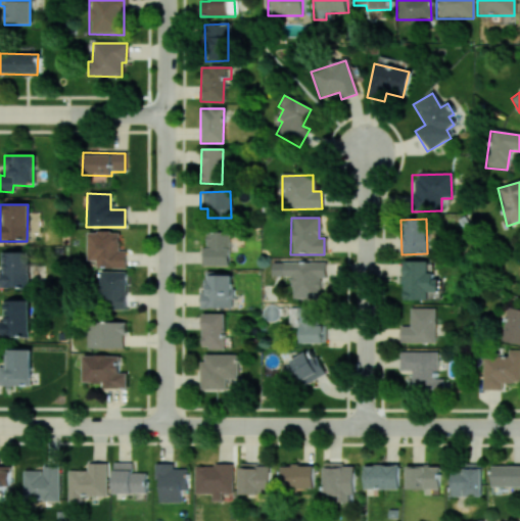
[(125,269),(125,252),(117,252),(119,233),(87,232),(86,261),(95,261),(95,268),(125,269)]
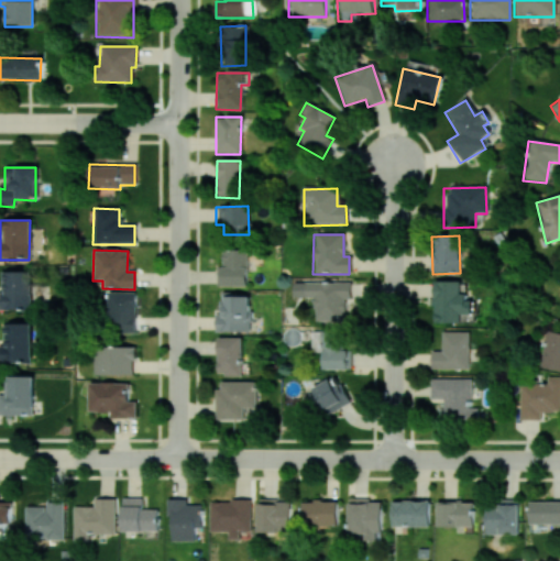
[(220,287),(245,287),(245,251),(220,251),(220,287)]
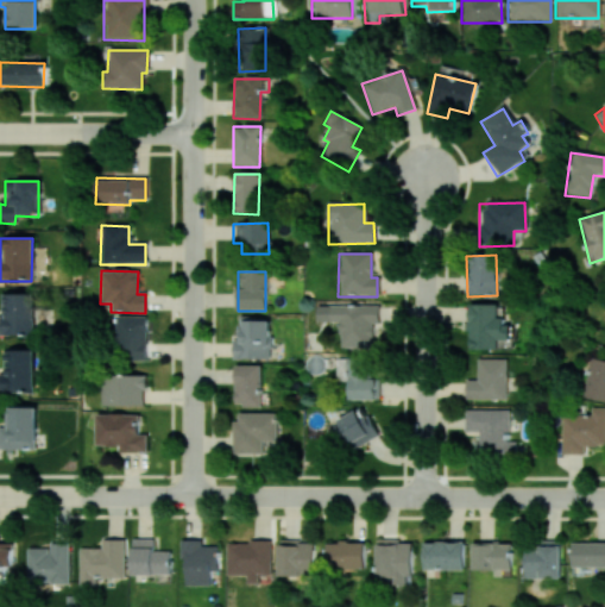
[(0,336),(30,337),(31,295),(0,294),(0,336)]
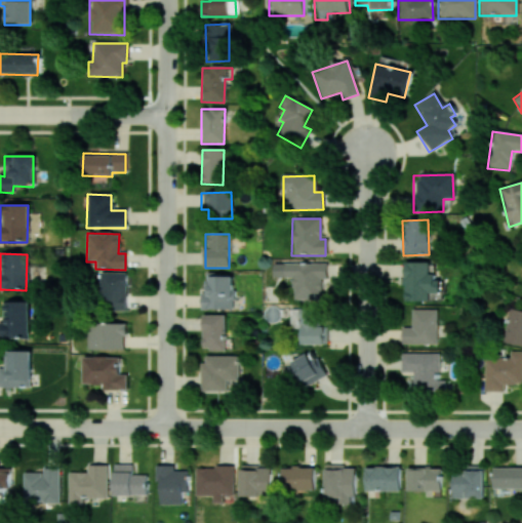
[(430,263),(402,264),(402,287),(404,286),(404,303),(428,302),(428,294),(439,294),(439,281),(430,281),(430,263)]
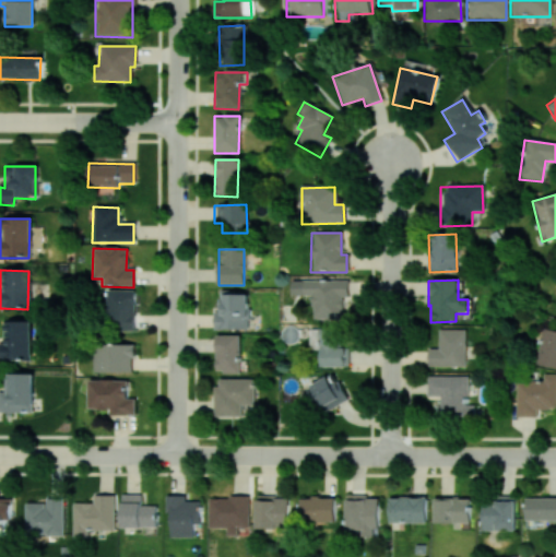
[(291,296),(310,296),(310,320),(341,320),(341,301),(350,301),(349,281),(290,282),(291,296)]
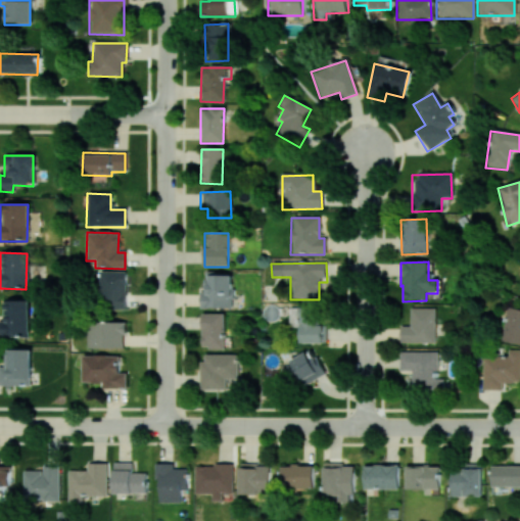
[(124,272),(99,273),(100,311),(125,310),(124,272)]
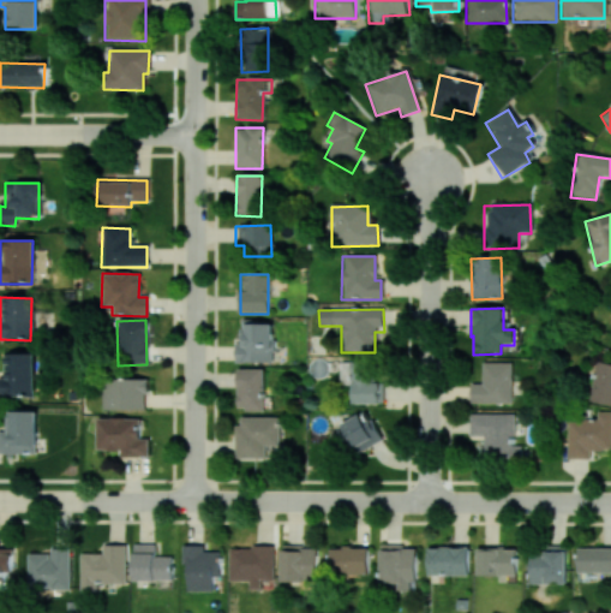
[(235,363),(271,363),(270,322),(241,323),(241,335),(234,337),(235,363)]
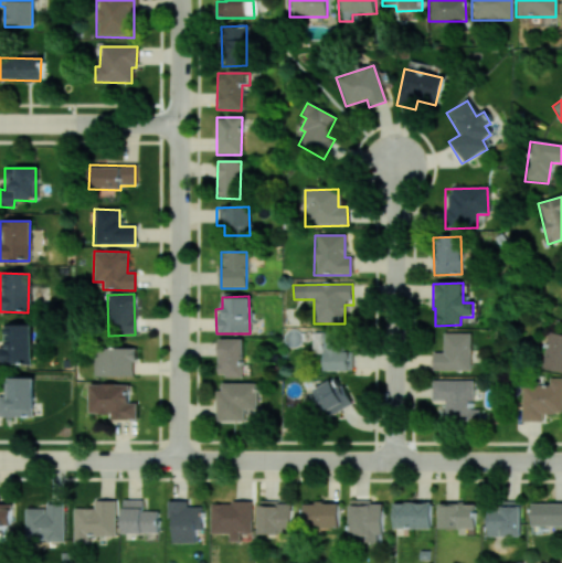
[(0,363),(31,364),(31,326),(2,326),(2,347),(0,347),(0,363)]
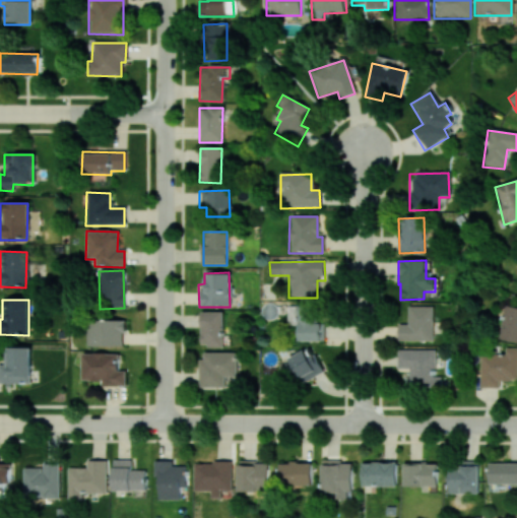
[(516,309),(502,306),(496,339),(516,343),(516,309)]
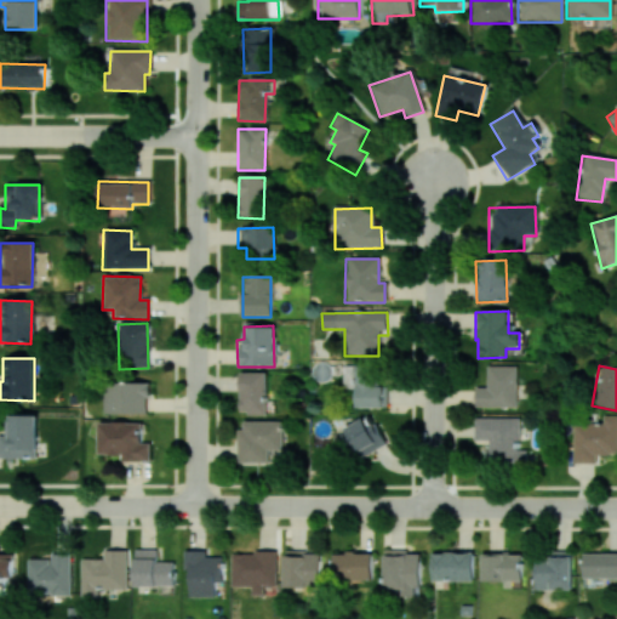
[(384,409),(384,387),(376,387),(376,367),(342,367),(342,388),(354,388),(354,409),(384,409)]
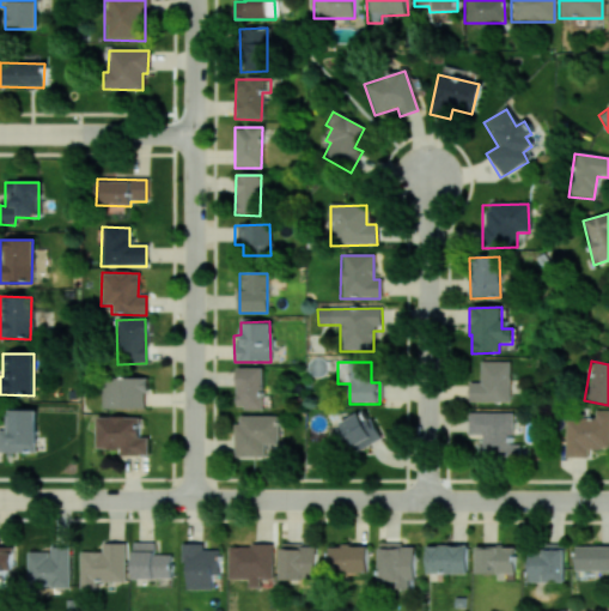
[(466,403),(507,404),(507,362),(479,362),(477,382),(466,382),(466,403)]
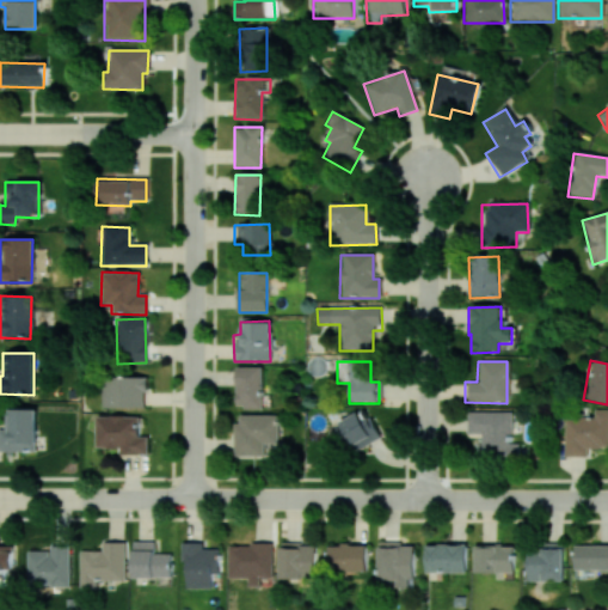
[(260,368),(234,368),(234,409),(260,409),(260,368)]
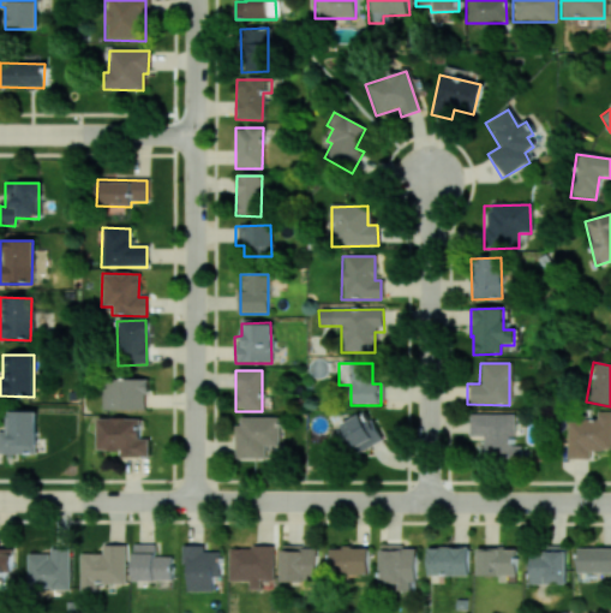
[(103,411),(145,411),(145,380),(103,380),(103,411)]
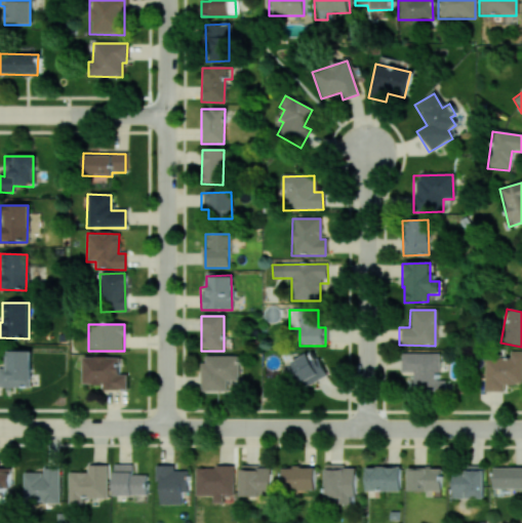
[(289,363),(304,388),(325,376),(311,351),(289,363)]
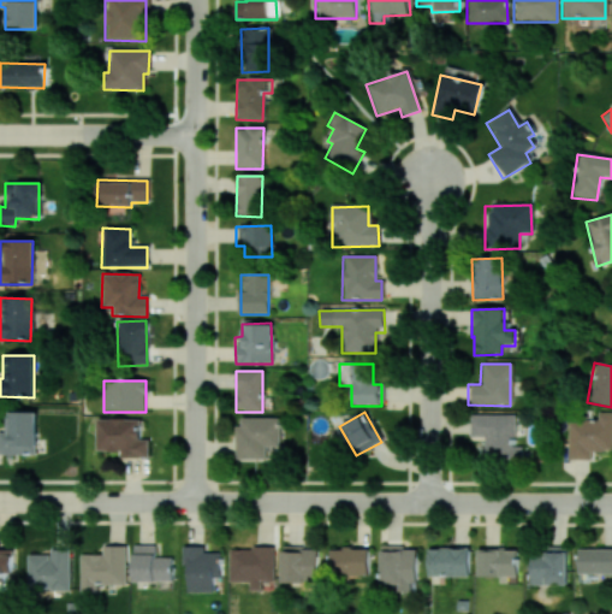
[(35,413),(5,413),(5,434),(0,432),(0,454),(35,455),(35,413)]
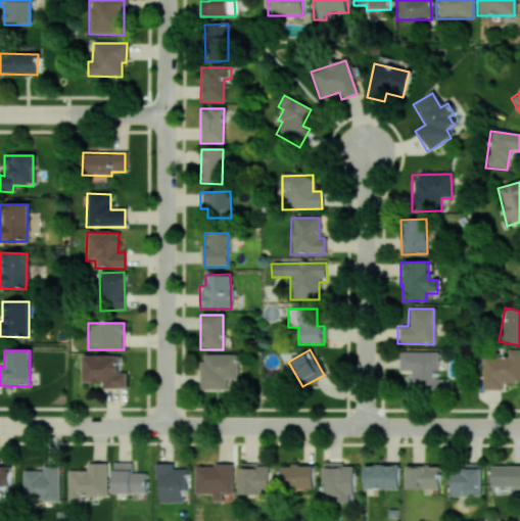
[(500,391),(500,383),(519,384),(519,351),(506,350),(506,358),(481,358),(480,390),(500,391)]
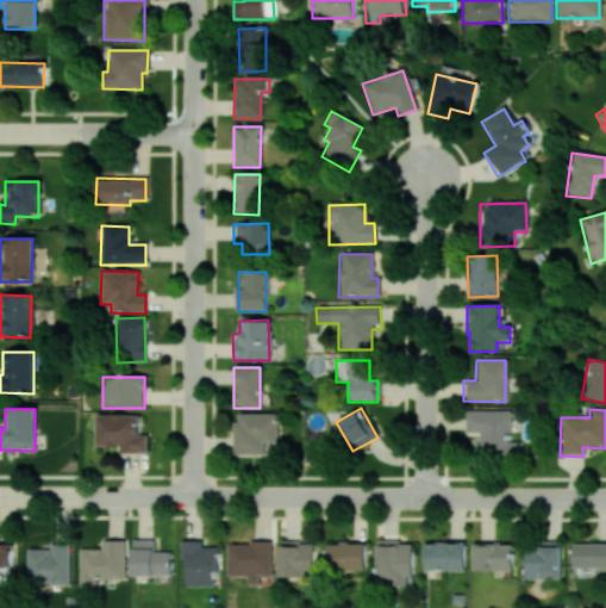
[(507,411),(463,411),(463,434),(475,433),(475,458),(514,458),(514,442),(507,442),(507,411)]
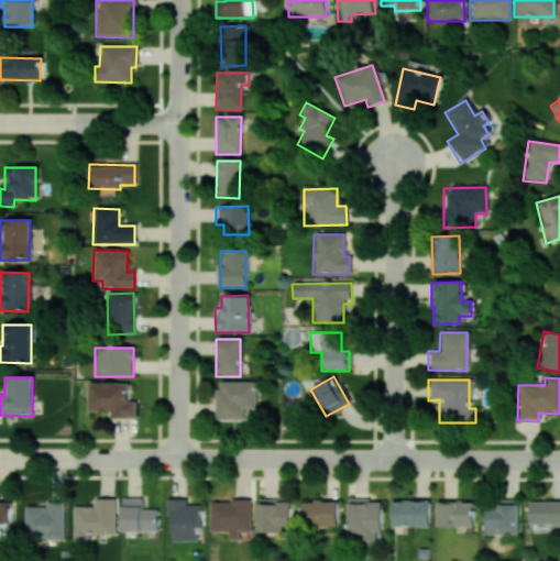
[(241,421),(241,408),(254,409),(255,383),(216,382),(215,420),(241,421)]
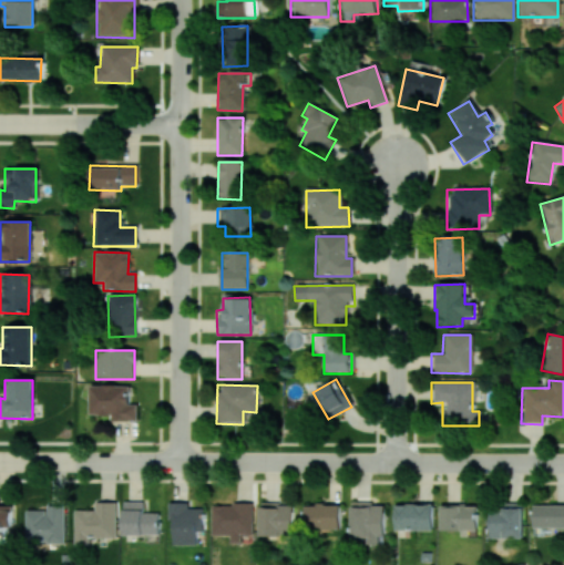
[(126,387),(88,387),(88,417),(110,417),(110,422),(135,421),(135,406),(127,406),(126,387)]
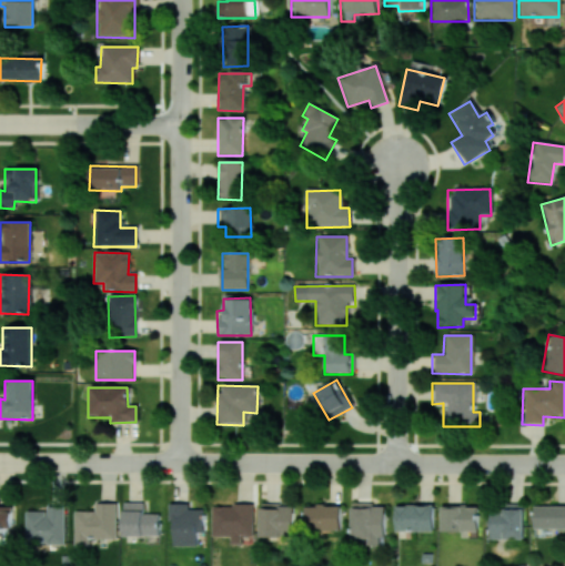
[(121,537),(158,537),(158,515),(142,515),(141,503),(121,503),(121,537)]
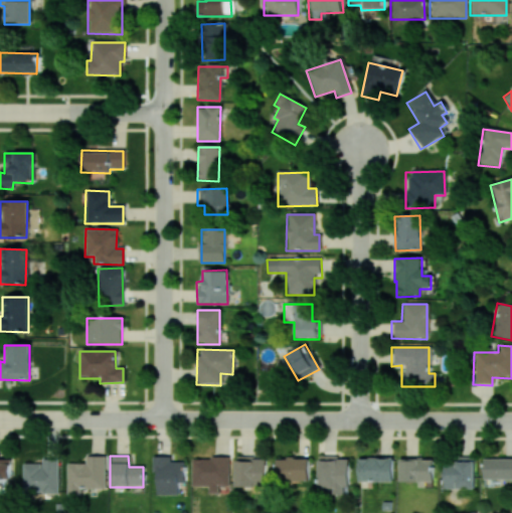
[(22,494),(56,494),(56,457),(40,457),(40,464),(22,465),(22,494)]
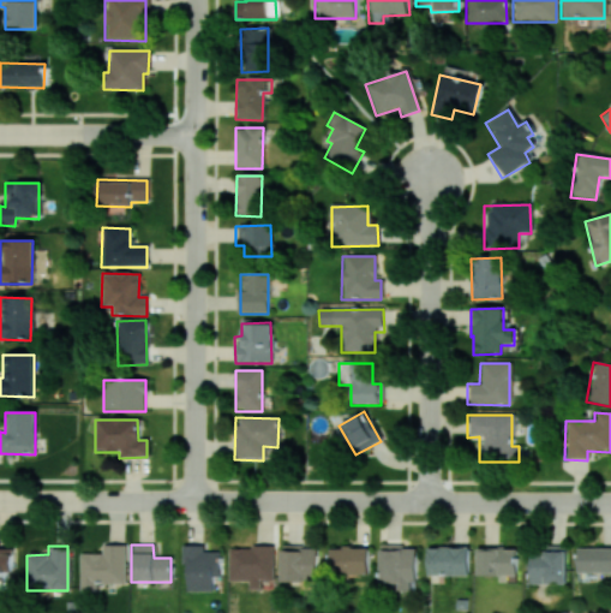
[(124,546),(101,546),(101,554),(79,554),(79,594),(95,594),(95,584),(124,584),(124,546)]
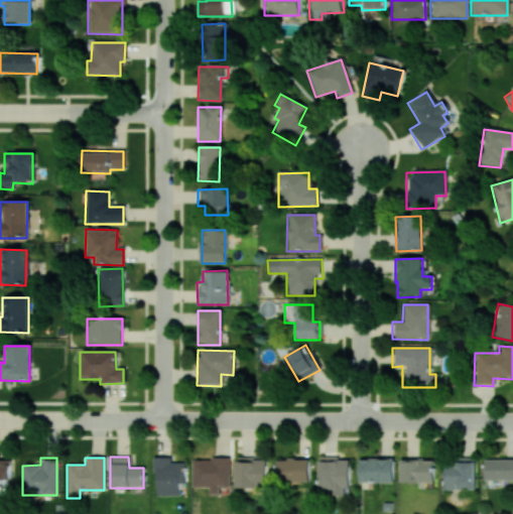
[(156,497),(177,497),(177,485),(183,485),(183,464),(169,464),(169,458),(152,458),(152,475),(156,475),(156,497)]
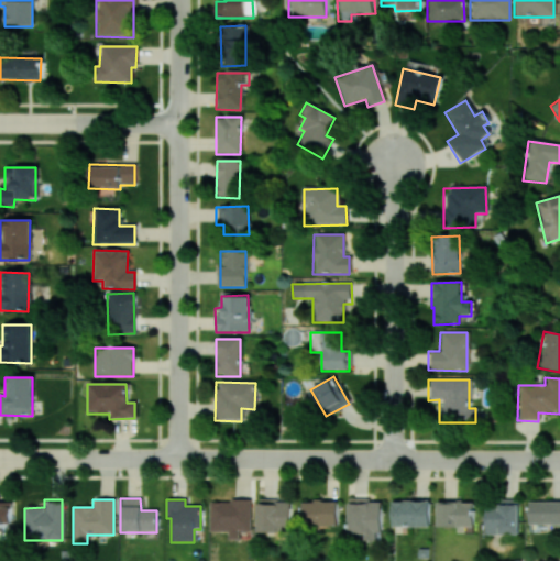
[(347,499),(346,534),(363,535),(362,540),(380,541),(381,503),(371,503),(371,499),(347,499)]
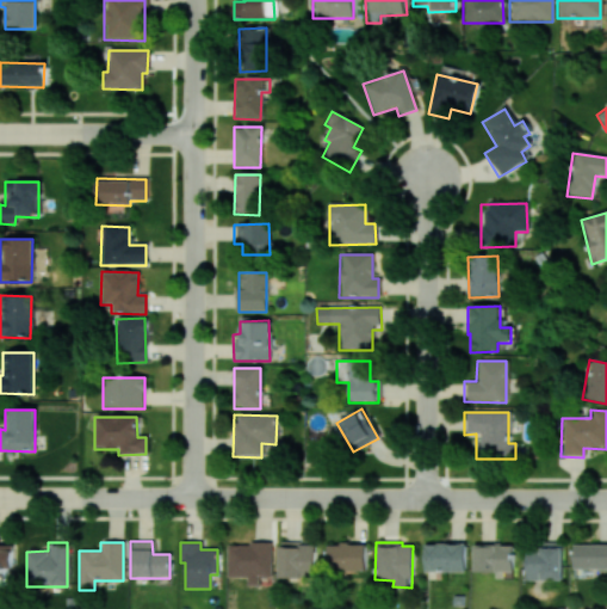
[(314,543),(277,545),(278,580),(315,579),(314,543)]
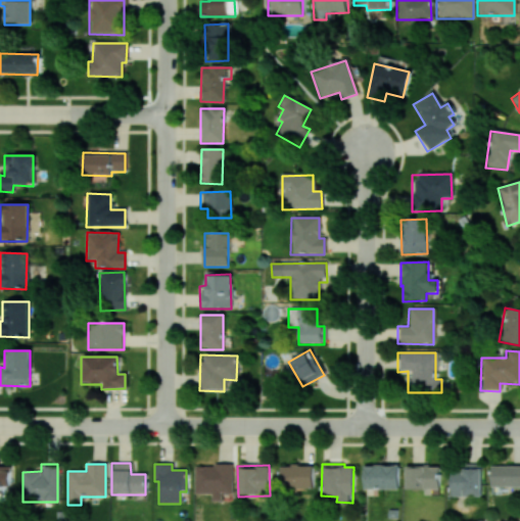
[(450,474),(450,496),(480,498),(481,465),(462,465),(462,474),(450,474)]
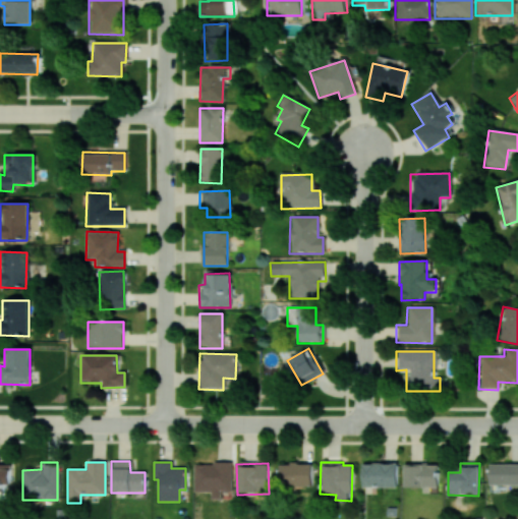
[(230,464),(191,464),(192,493),(209,493),(209,500),(219,500),(218,493),(230,493),(230,464)]
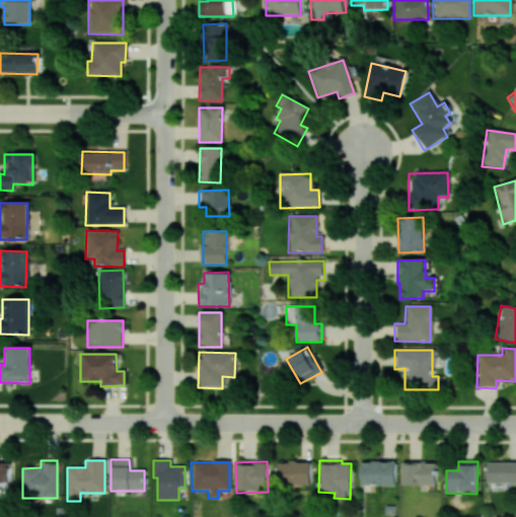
[(310,485),(310,462),(277,463),(277,486),(310,485)]
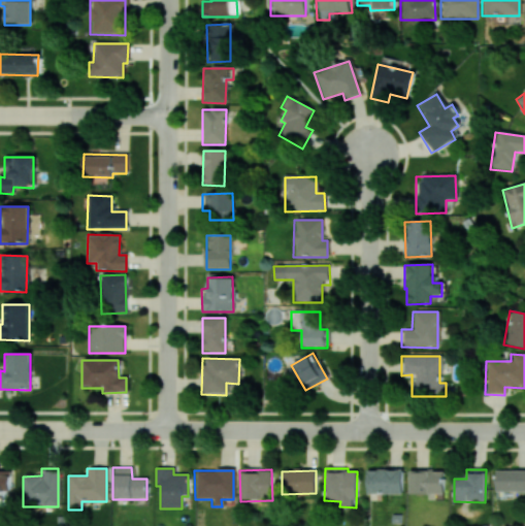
[(366,494),(400,495),(401,471),(366,470),(366,494)]
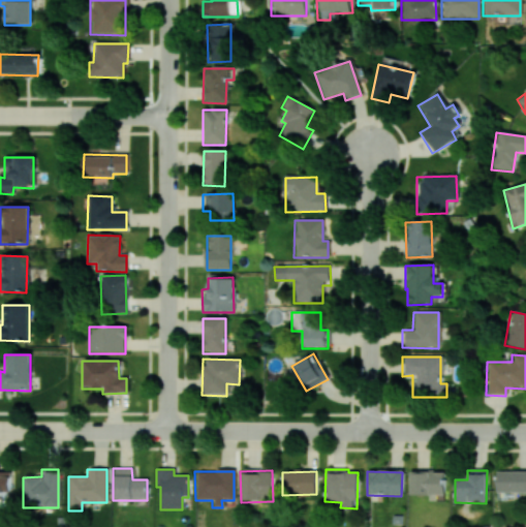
[(525,493),(525,471),(495,472),(496,494),(525,493)]
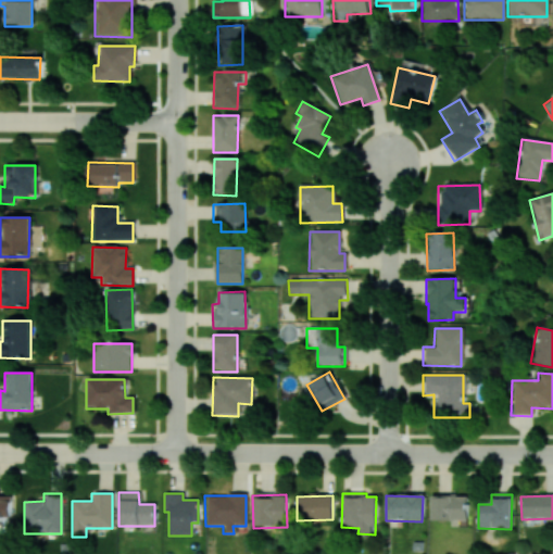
[(429,520),(466,521),(466,498),(430,496),(429,520)]
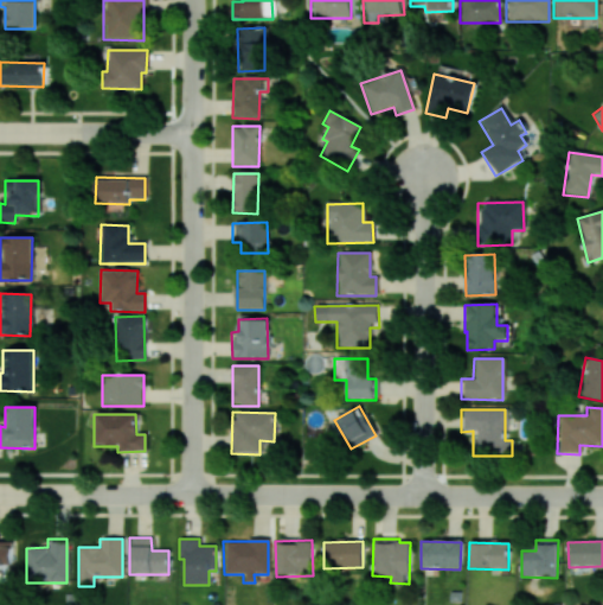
All buildings are outlined.
